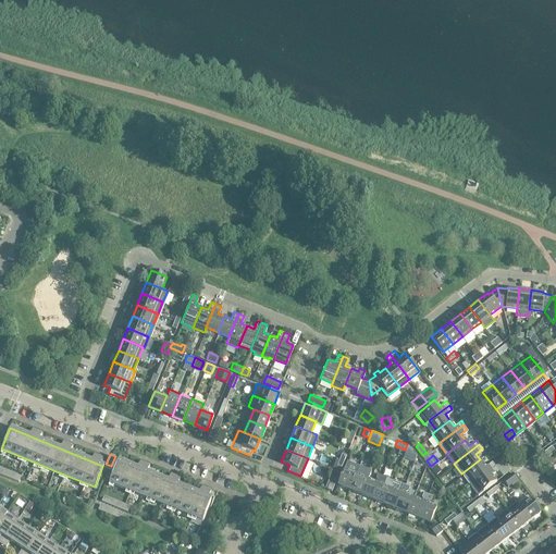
[(210,499),(160,478),(116,459),(109,480),(201,519),(210,499)]
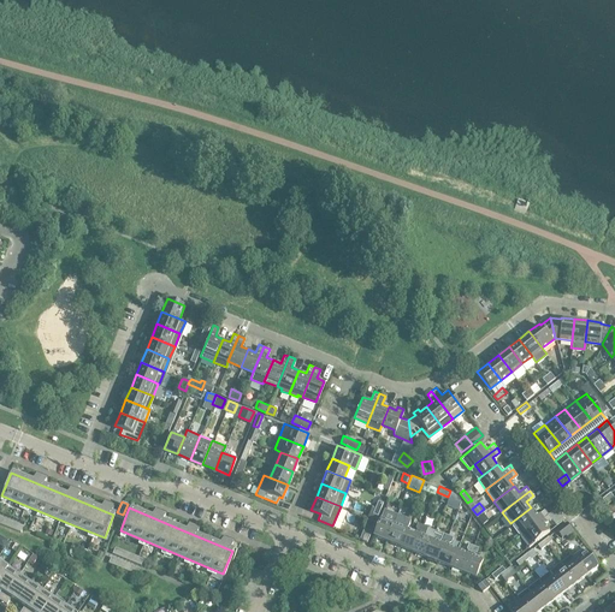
[(385,539),(396,512),(384,507),(372,534),(385,539)]
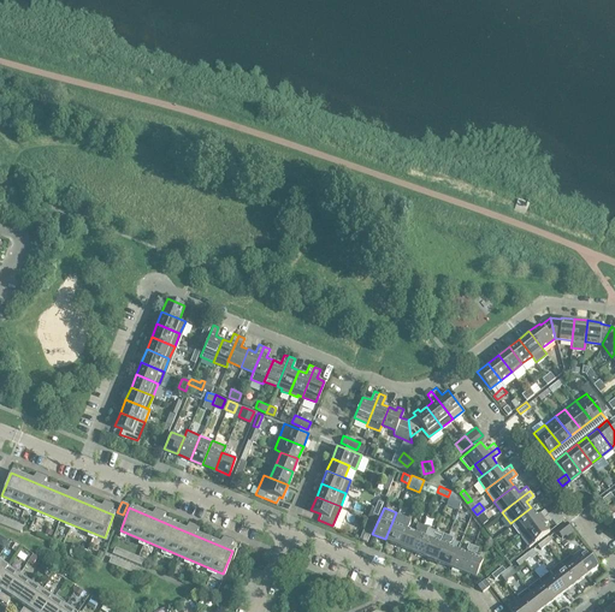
[(531,507),(510,523),(519,534),(547,512),(543,507),(536,514),(531,507)]
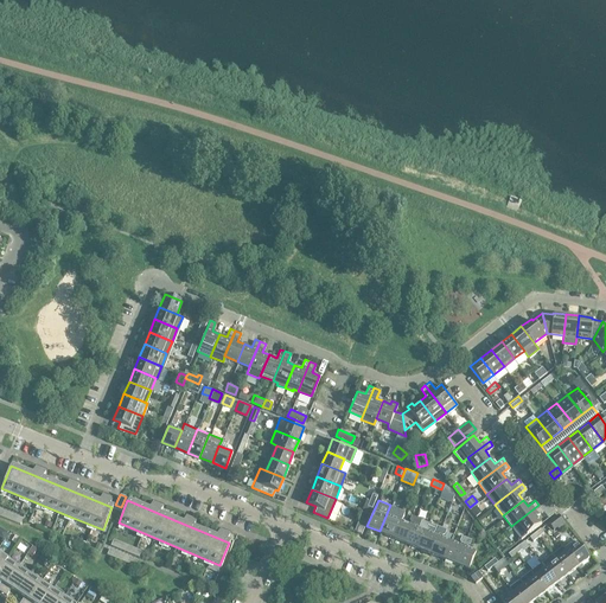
[(474,504),(470,507),(474,514),(479,511),(474,504)]
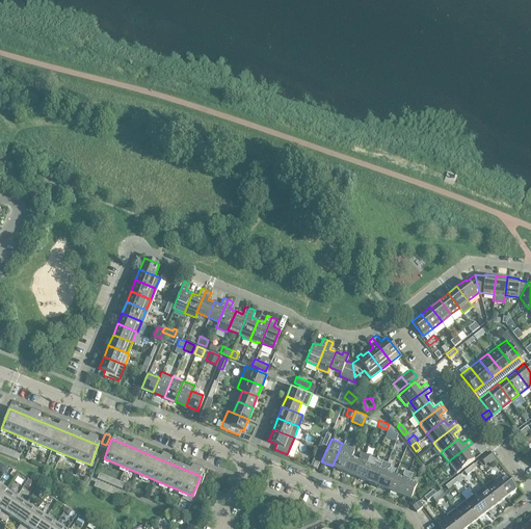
[(344,471),(350,455),(343,453),(347,445),(342,443),(333,466),(344,471)]
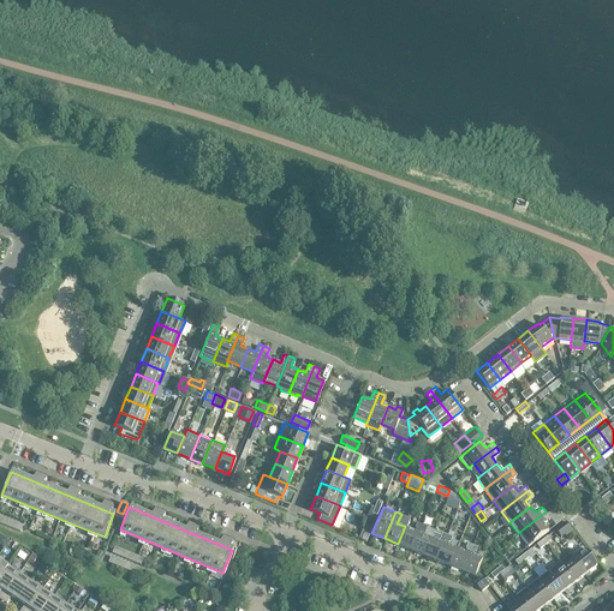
[(549,516),(546,511),(518,533),(526,544),(548,528),(542,522),(549,516)]
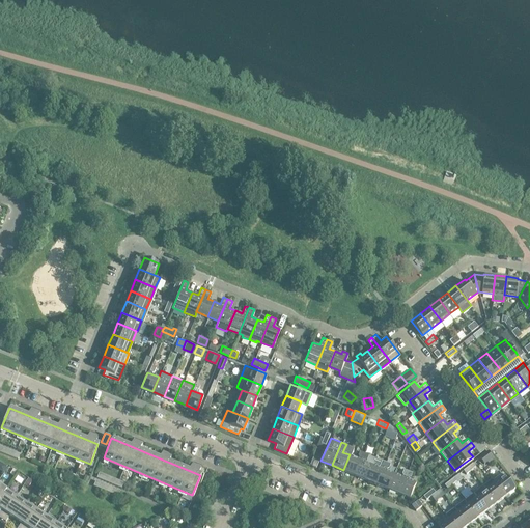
[(0,449),(17,457),(19,452),(0,443),(0,449)]
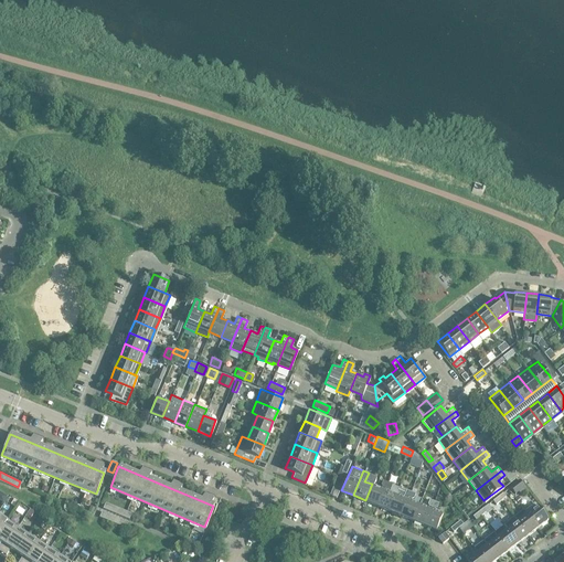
[(524,484),(523,484),(519,478),(510,485),(514,491),(524,484)]
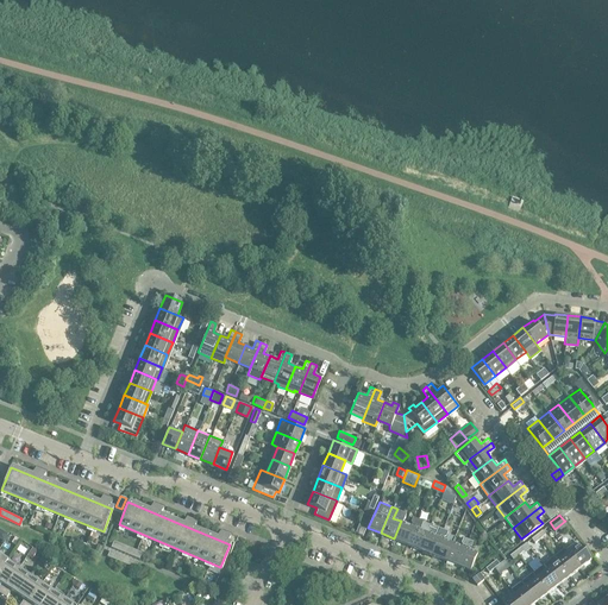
[(419,548),(426,531),(419,528),(422,520),(418,517),(414,523),(413,527),(406,543),(419,548)]
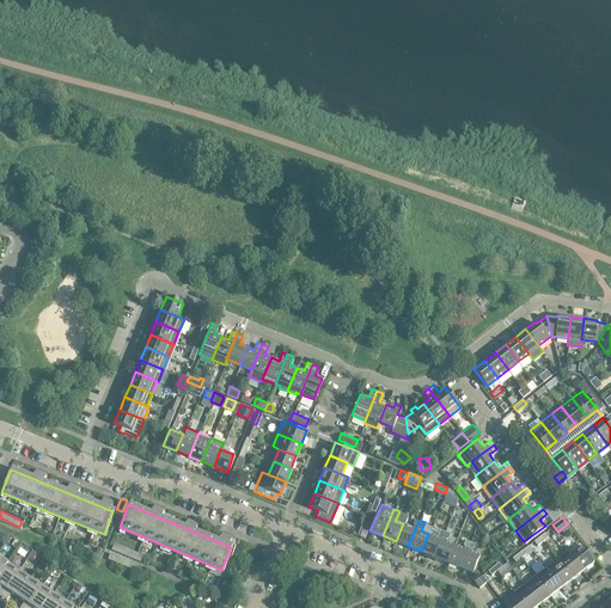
[(408,546),(415,529),(403,523),(396,541),(408,546)]
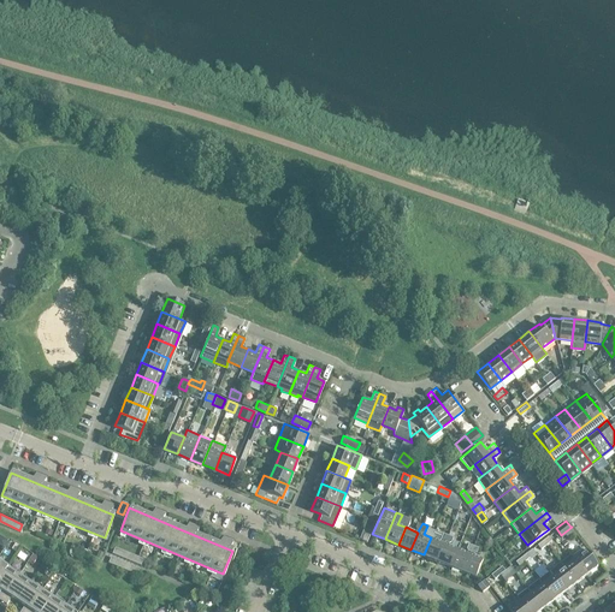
[(431,538),(424,554),(437,560),(443,542),(444,540),(448,534),(442,532),(438,541),(431,538)]
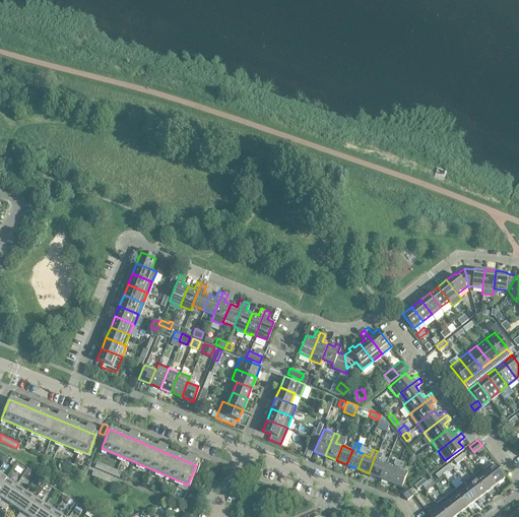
[(379,477),(385,463),(374,458),(369,473),(379,477)]
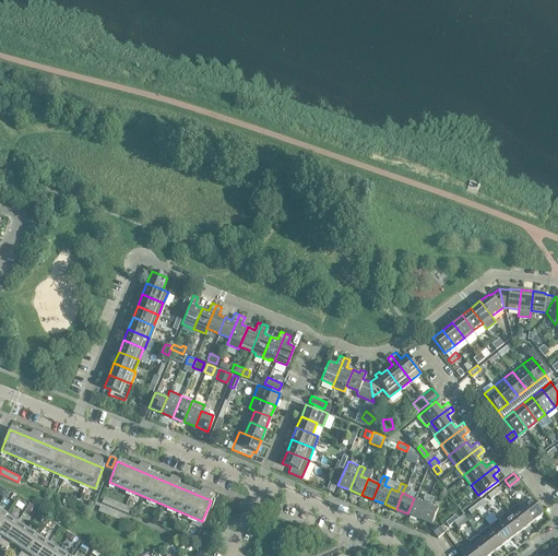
[(129,506),(111,499),(104,495),(102,500),(127,511),(129,506)]
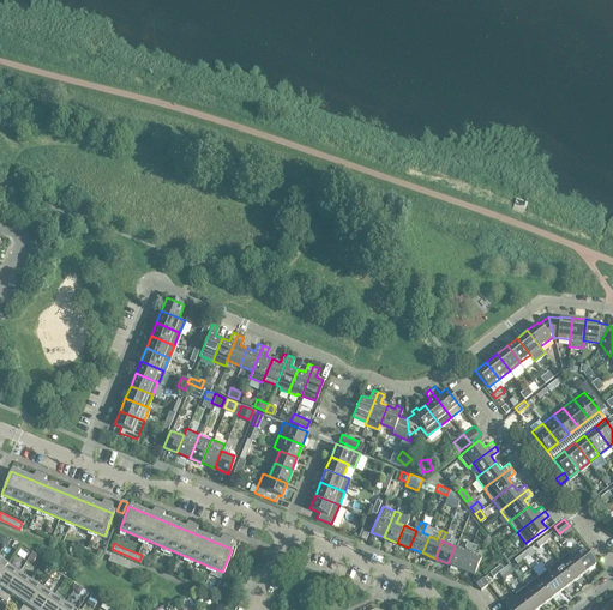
[(570,553),(584,571),(595,562),(581,544),(570,553)]
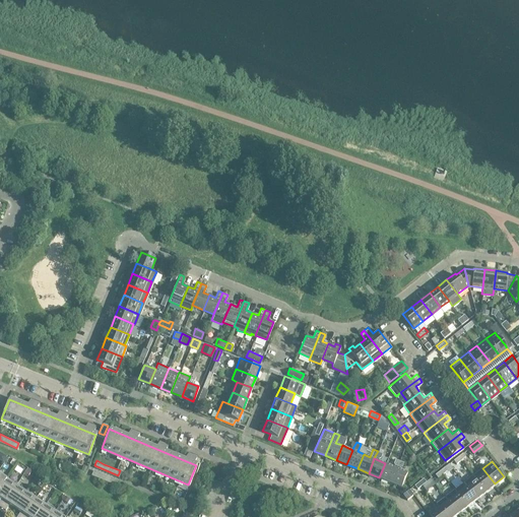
[(390,481),(396,467),(385,463),(379,477),(390,481)]
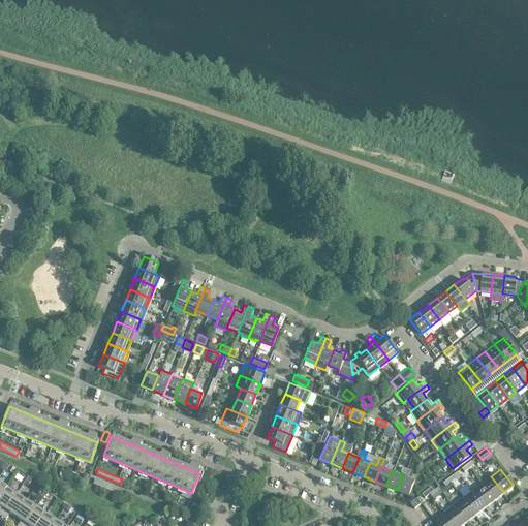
[(491,476),(490,474),(480,482),(494,499),(503,492),(491,476)]
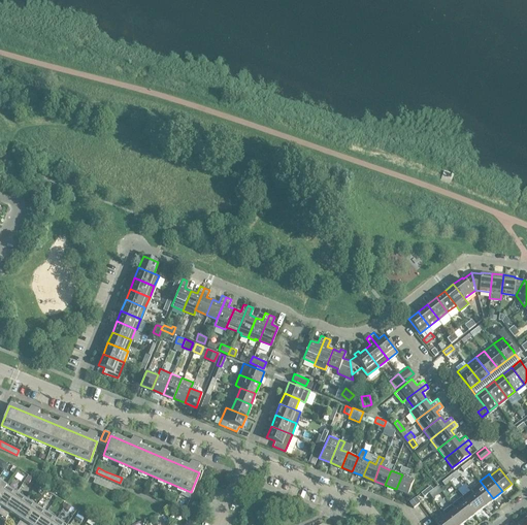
[(407,494),(413,479),(402,474),(396,489),(407,494)]
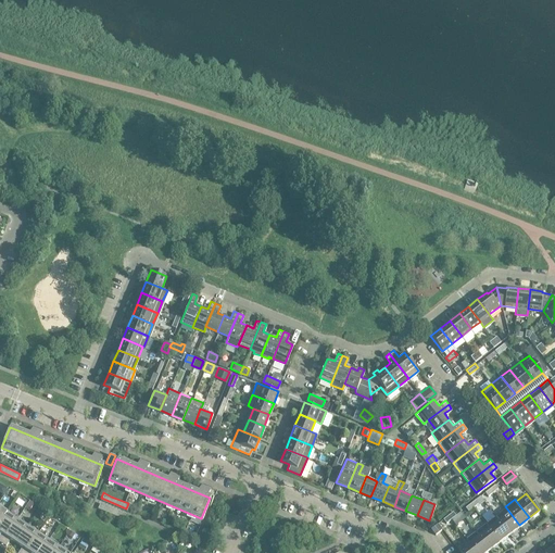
[(125,512),(121,510),(99,501),(97,506),(123,517),(125,512)]
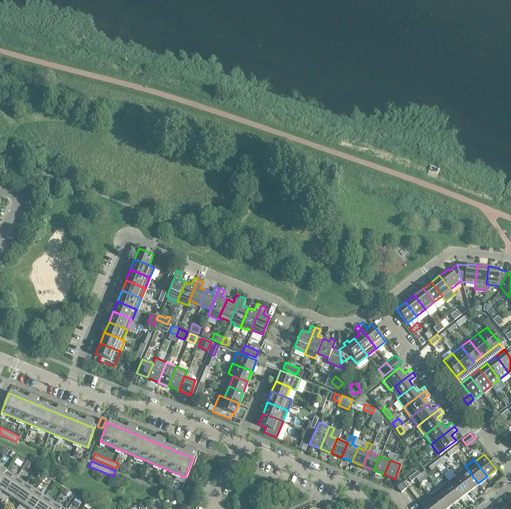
[(465,466),(456,473),(469,490),(478,483),(465,466)]
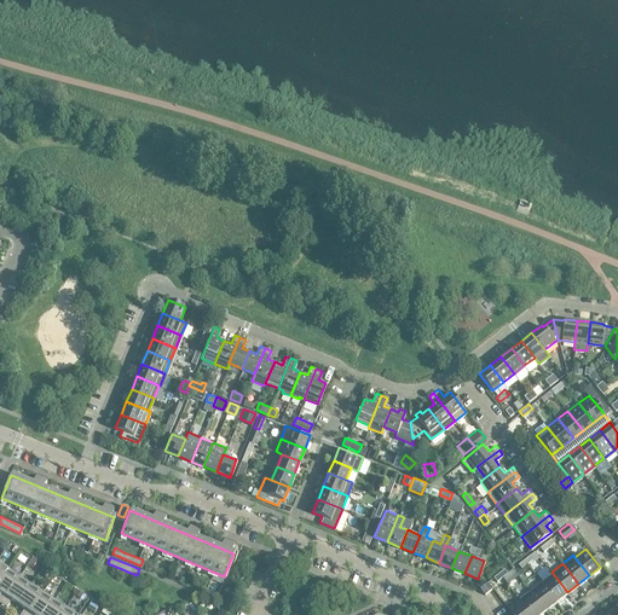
[(7,567),(0,578),(0,590),(1,591),(0,592),(0,602),(18,575),(7,567)]
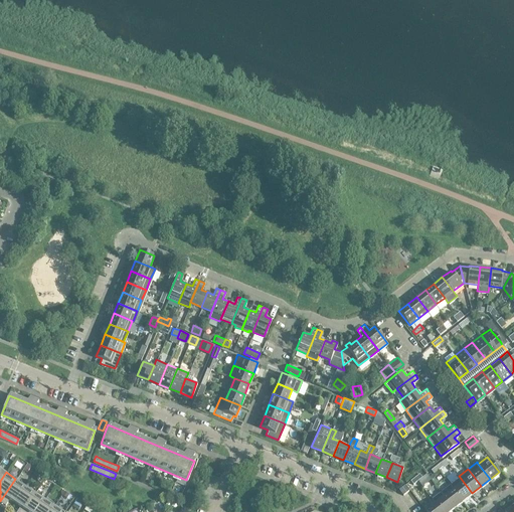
[(472,493),(459,476),(450,483),(463,500),(472,493)]
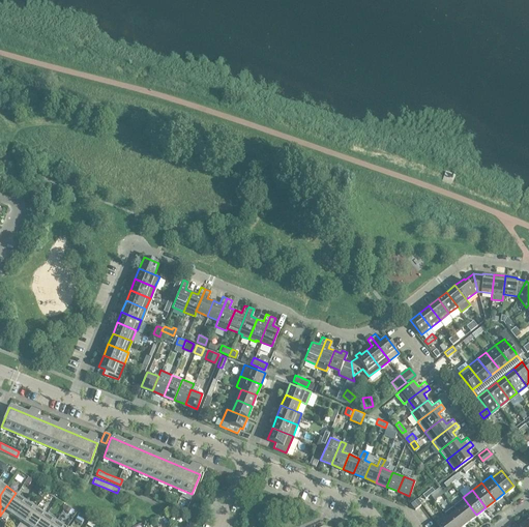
[(16,493),(0,516),(4,519),(8,513),(15,516),(26,499),(16,493)]
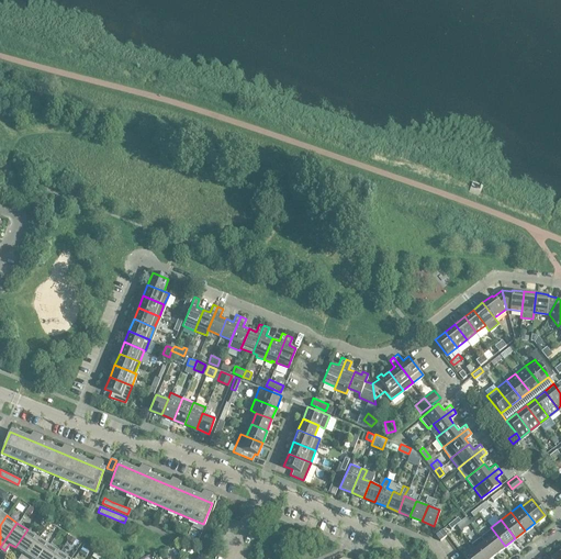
[(491,527),(481,535),(495,554),(505,546),(491,527)]
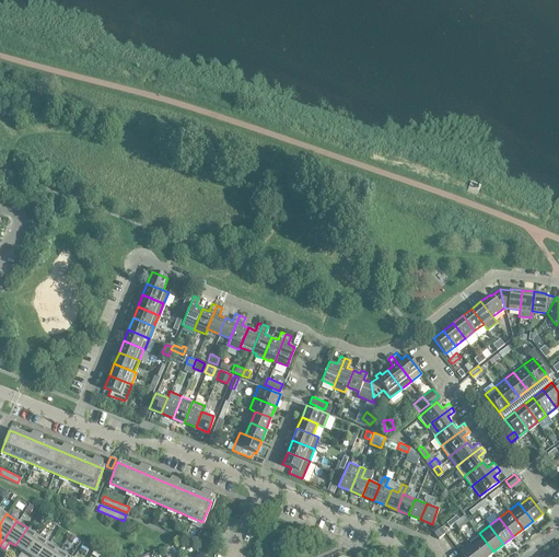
[(433,531),(438,536),(444,532),(440,526),(433,531)]
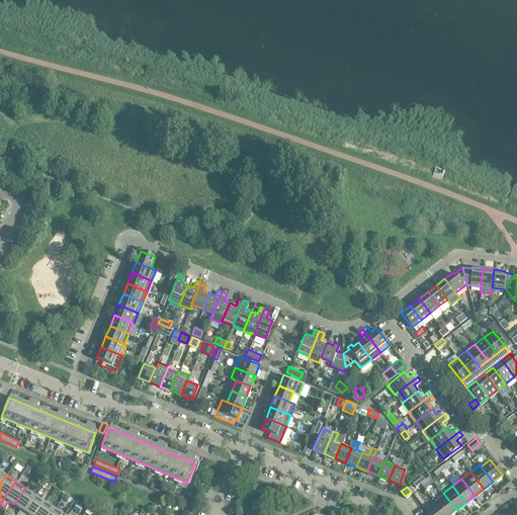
[(25,488),(14,504),(20,508),(16,514),(17,514),(20,514),(34,494),(25,488)]
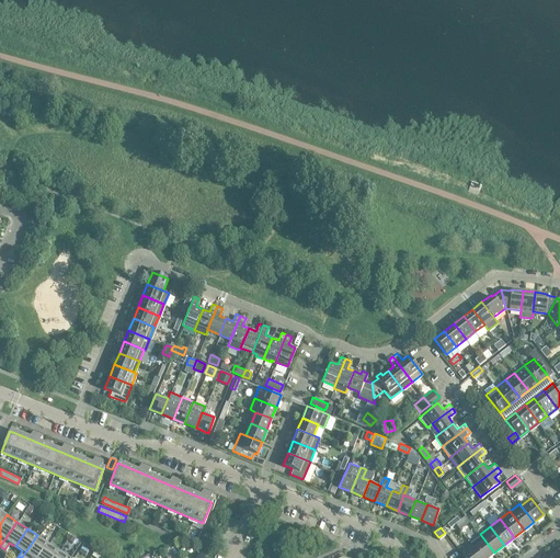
[(189,531),(186,536),(196,541),(198,535),(189,531)]
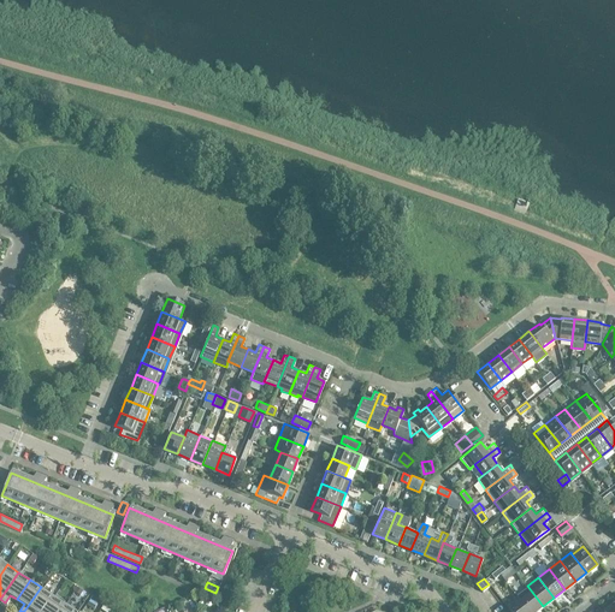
[(527,586),(516,594),(521,600),(530,611),(534,611),(543,606),(527,586)]
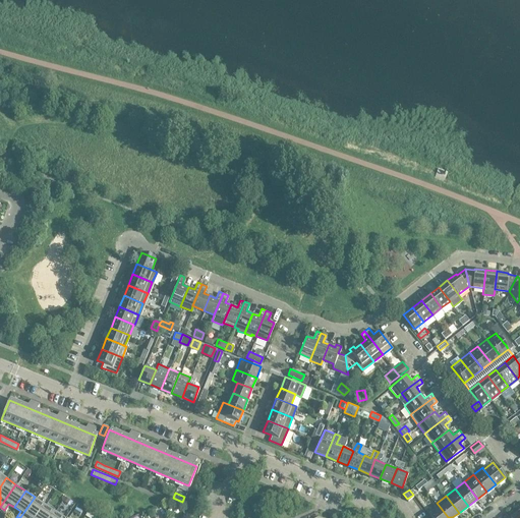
[(35,497),(20,517),(26,517),(27,516),(31,517),(35,517),(45,504),(35,497)]
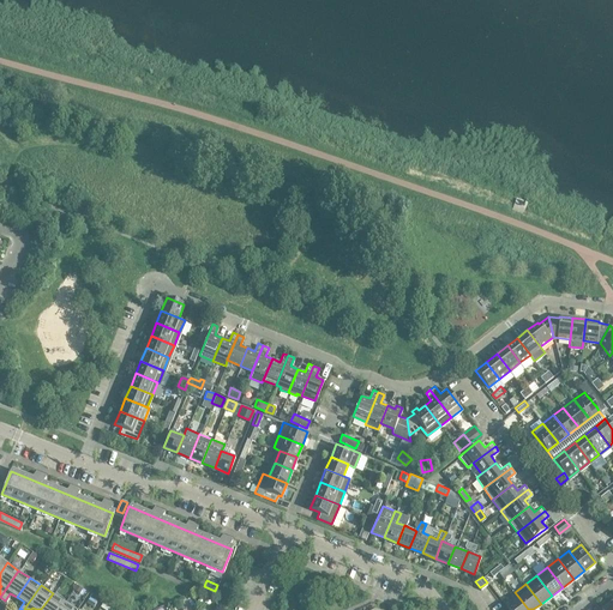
[(53,593),(41,609),(56,609),(64,601),(53,593)]
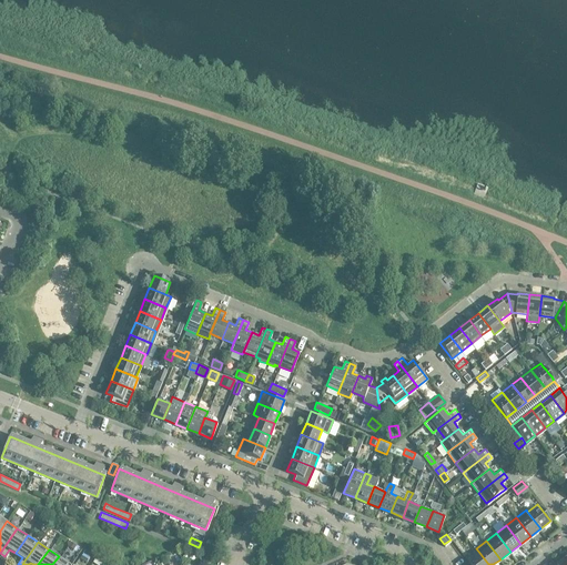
[(469,562),(471,564),(488,564),(481,554),(469,562)]
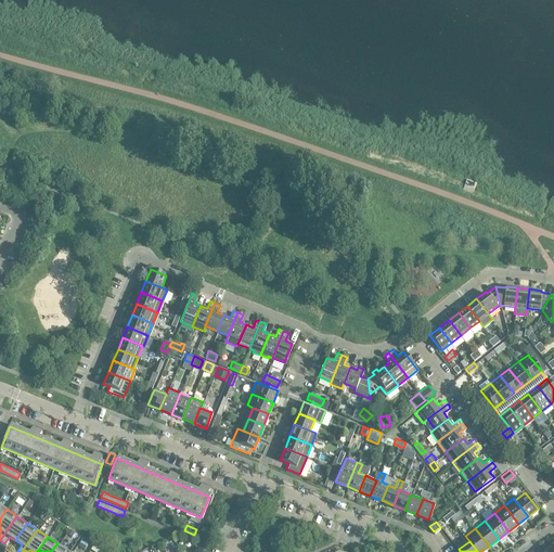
[(553,551),(553,546),(551,542),(544,548),(545,549),(543,551),(553,551)]
